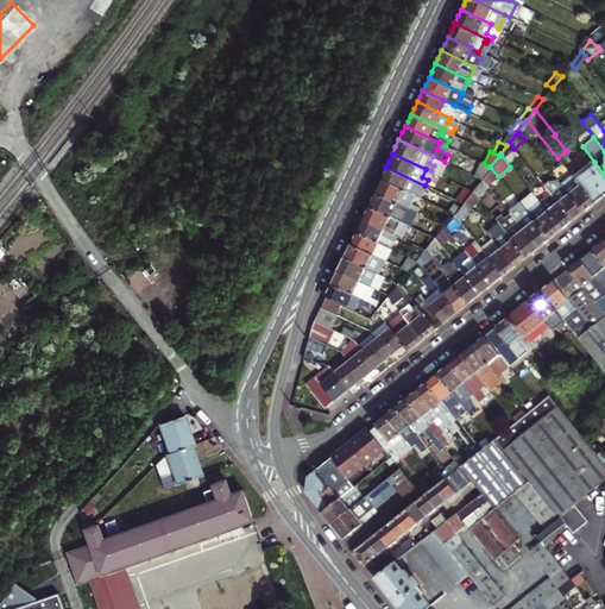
[(484,163),(480,162),(473,175),(480,179),(481,179),(490,167),(484,163)]
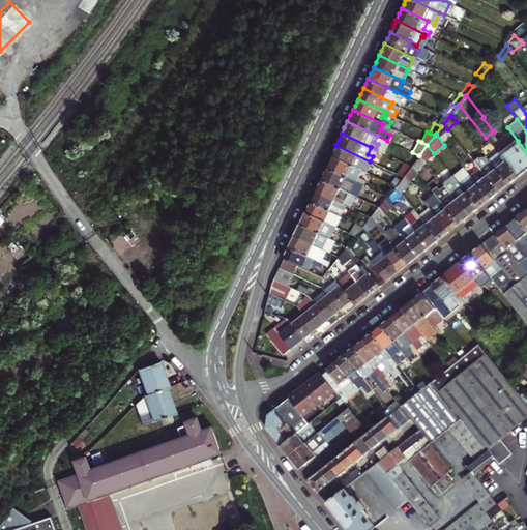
[(506,149),(523,170),(526,166),(526,152),(518,141),(506,149)]
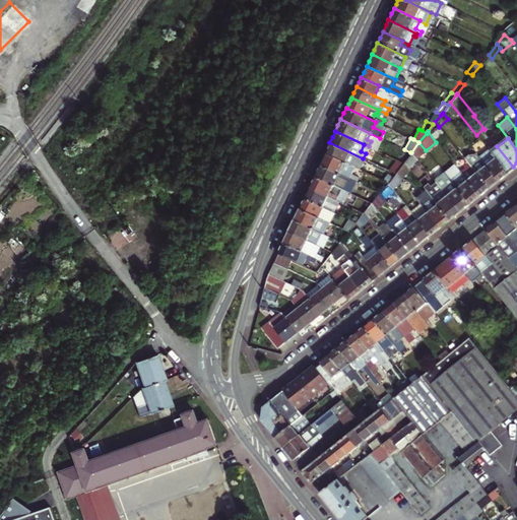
[(365,159),(363,158),(329,142),(327,147),(324,152),(344,161),(350,165),(353,167),(360,170),(365,159)]
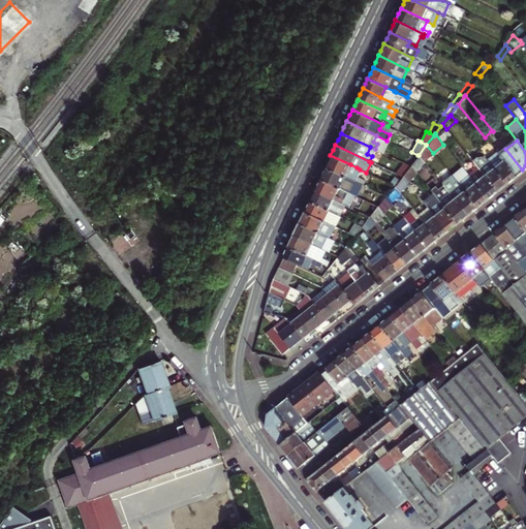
[(433,153),(426,145),(419,155),(423,159),(424,161),(433,154),(433,153)]
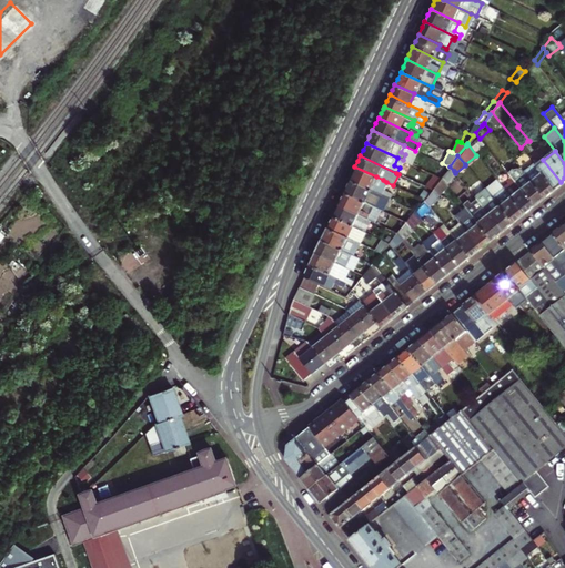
[(510,169),(506,172),(515,183),(517,186),(520,189),(532,205),(537,201),(542,196),(523,172),(511,158),(507,160),(514,169),(512,171),(510,169)]
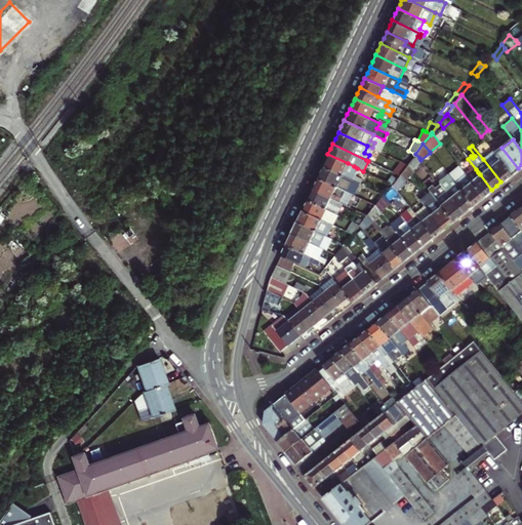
[(502,148),(494,154),(511,174),(514,171),(518,168),(502,148)]
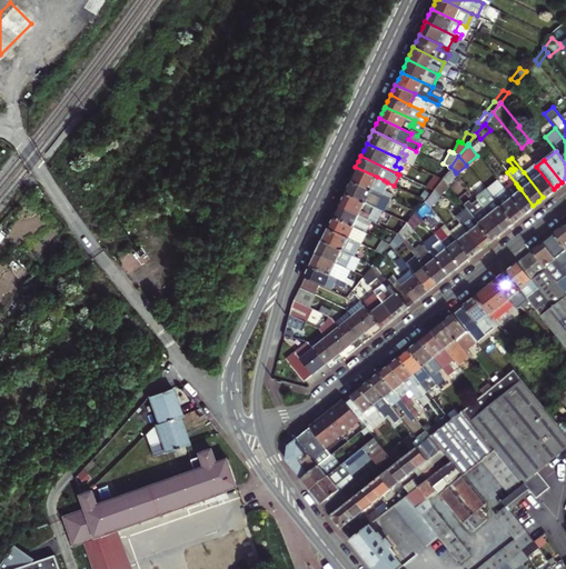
[(534,165),(524,172),(543,197),(548,192),(554,189),(536,167),(534,165)]
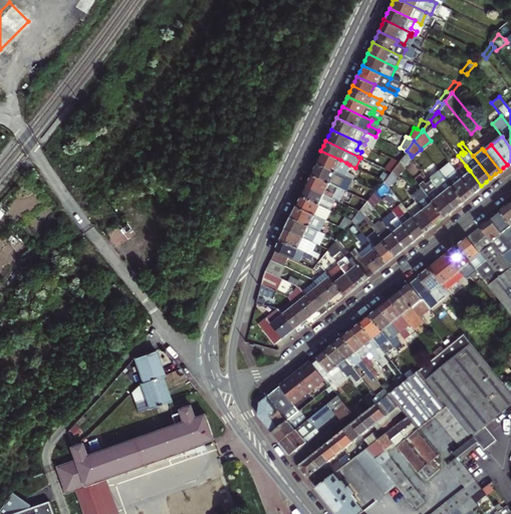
[(340,160),(320,151),(318,157),(315,162),(334,171),(342,175),(344,176),(350,179),(352,174),(344,171),(348,164),(340,160)]
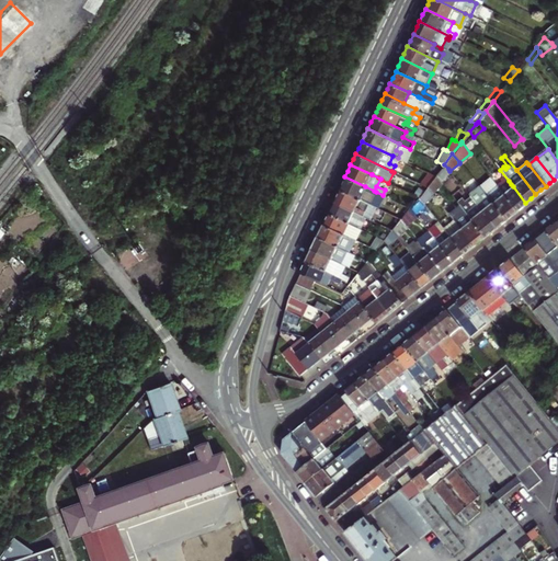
[(434,175),(428,172),(419,184),(425,186),(434,175)]
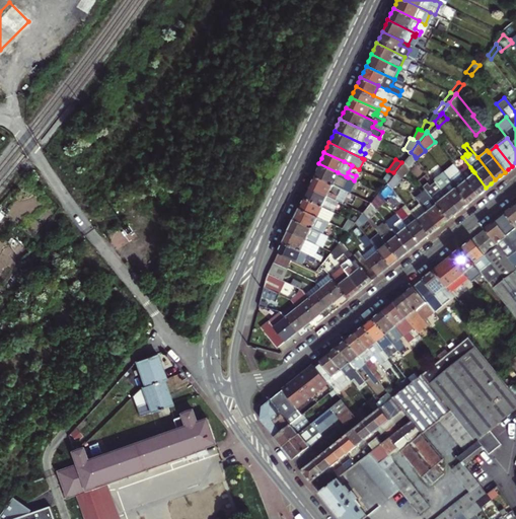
[(346,176),(338,172),(318,163),(315,169),(313,175),(343,189),(345,184),(342,183),(343,180),(346,181),(348,177),(346,176)]
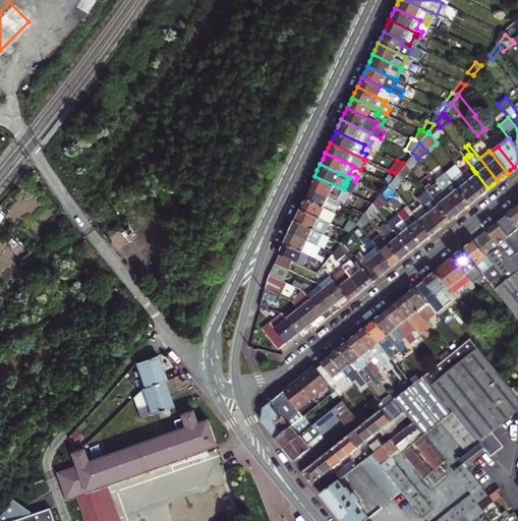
[(468,204),(473,200),(478,195),(466,180),(453,164),(443,172),(456,188),(468,204)]
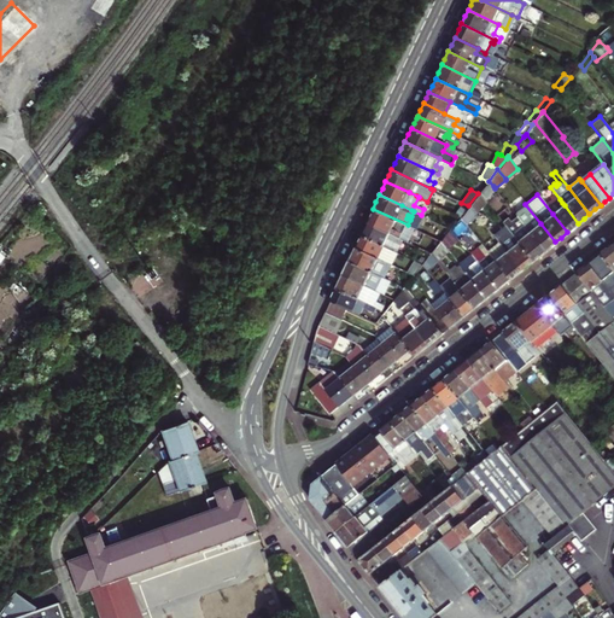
[(528,233),(536,243),(538,240),(544,250),(549,246),(555,242),(541,223),(525,204),(524,203),(513,211),(515,215),(528,232),(528,233)]
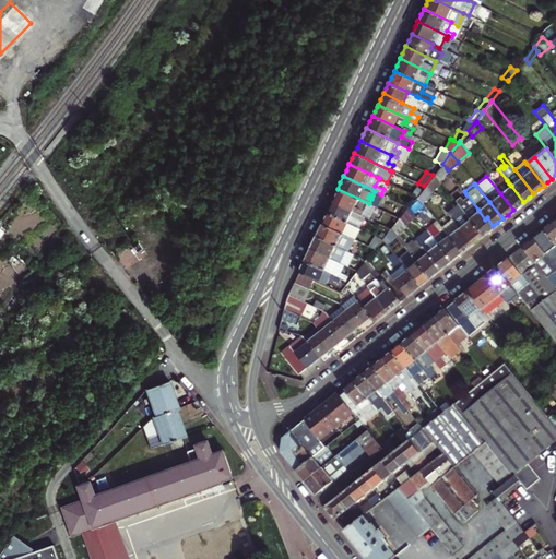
[(511,186),(500,193),(513,210),(519,205),(523,202),(511,186)]
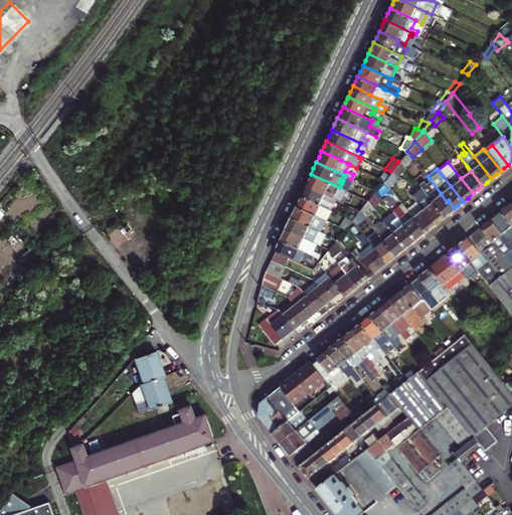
[(346,191),(340,187),(311,174),(308,180),(305,185),(323,194),(337,200),(341,192),(345,194),(346,191)]
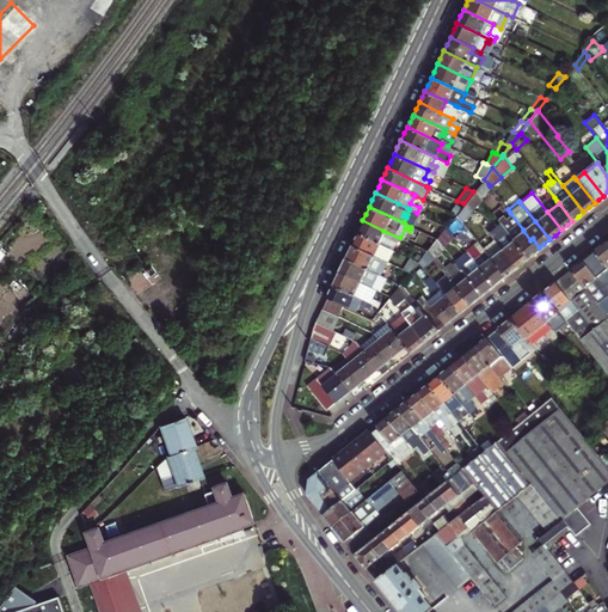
[(502,215),(497,219),(513,239),(527,257),(533,252),(539,248),(533,238),(530,240),(523,231),(523,230),(510,213),(504,219),(502,215)]
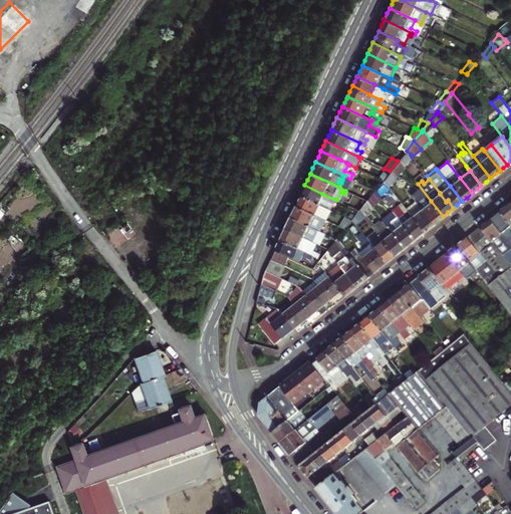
[(304,185),(303,188),(302,190),(299,195),(317,203),(322,194),(304,185)]
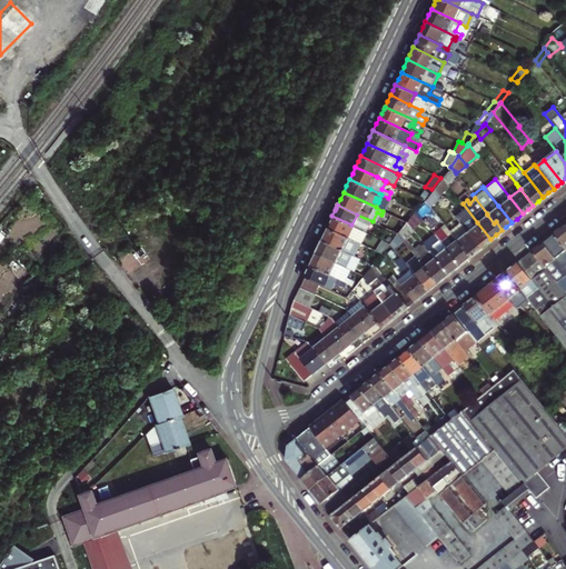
[(423,220),(415,210),(406,221),(411,229),(423,220)]
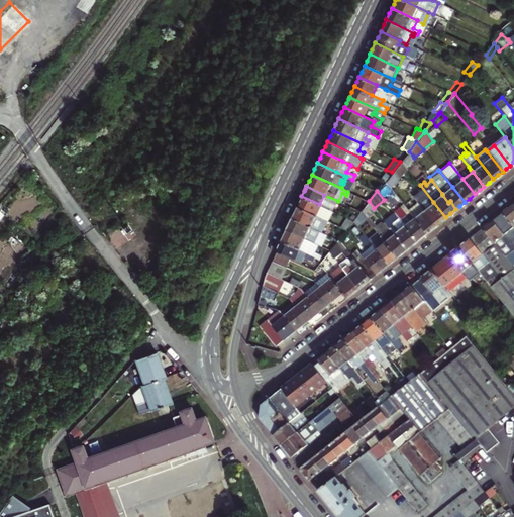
[(361,211),(369,201),(353,194),(348,206),(360,211),(361,211)]
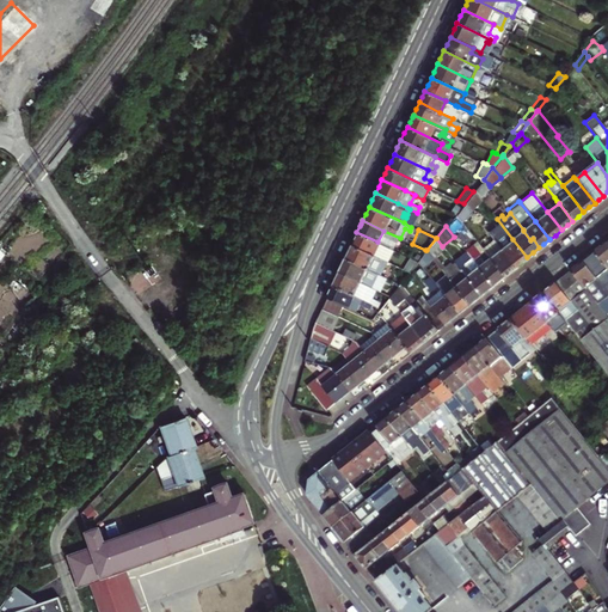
[(378,242),(356,232),(354,238),(351,244),(372,255),(378,242)]
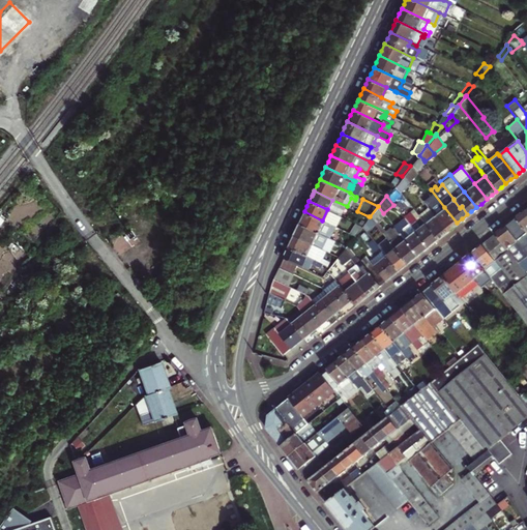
[(428,207),(446,232),(451,227),(457,223),(444,207),(439,211),(433,204),(428,207)]
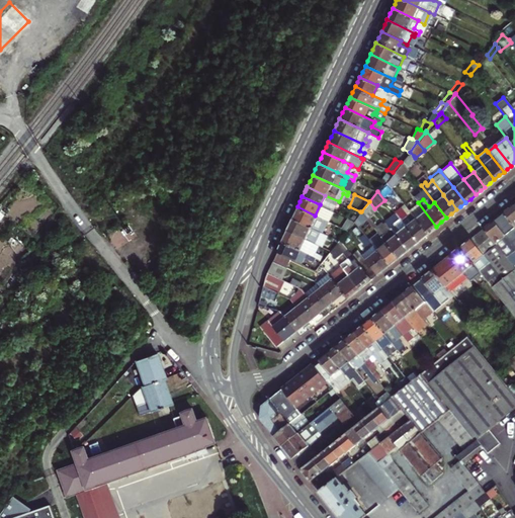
[(369,201),(361,211),(365,218),(375,209),(374,208),(369,201)]
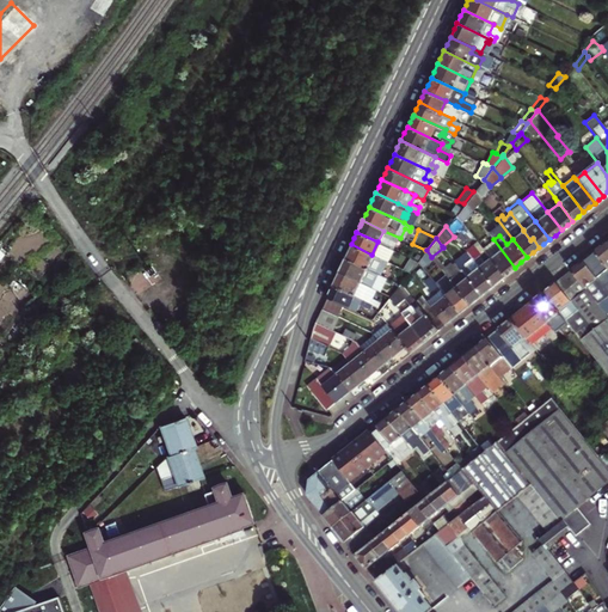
[(503,276),(510,271),(515,268),(493,239),(487,244),(495,254),(489,257),(503,276)]
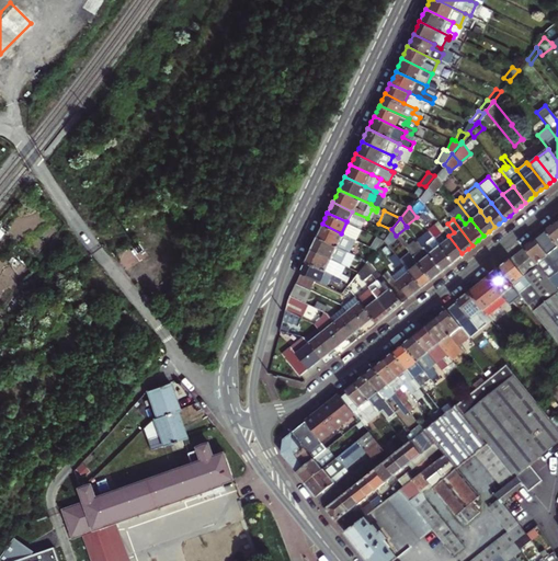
[(557,226),(555,221),(549,225),(544,230),(557,247),(557,226)]
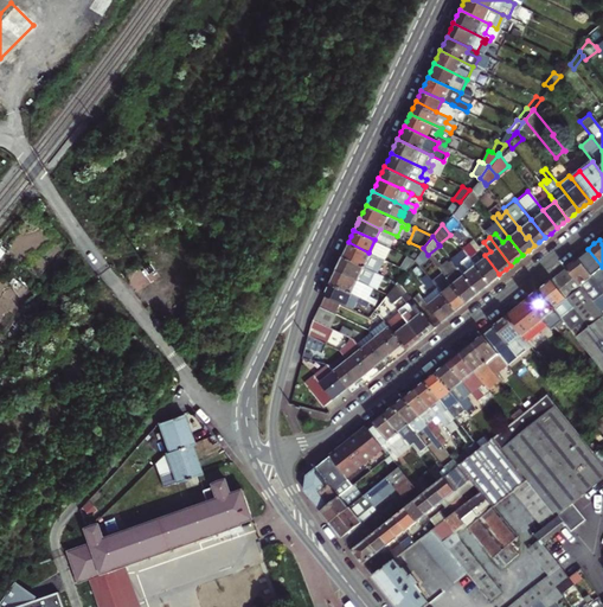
[(369,253),(348,242),(345,248),(341,255),(365,266),(371,269),(376,260),(380,261),(382,259),(369,253)]
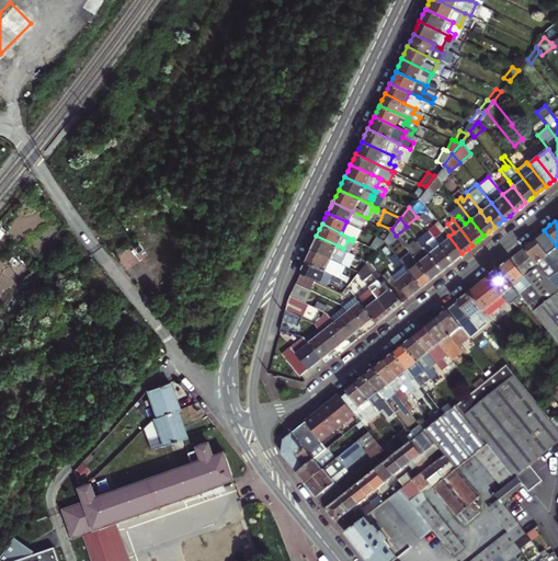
[(417,240),(441,270),(446,266),(452,262),(437,244),(433,239),(431,236),(428,231),(417,240)]
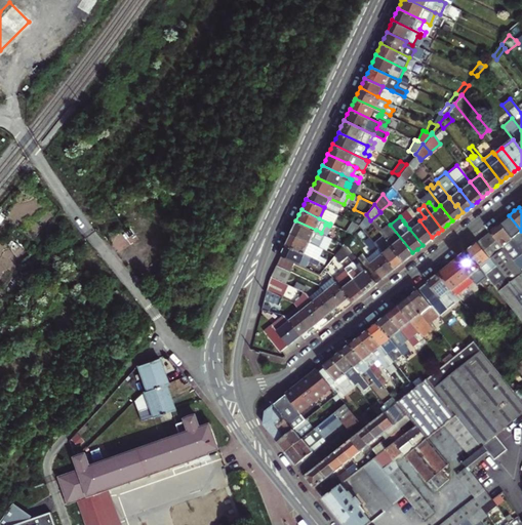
[(316,230),(295,220),(292,227),(289,233),(309,241),(310,242),(316,230)]
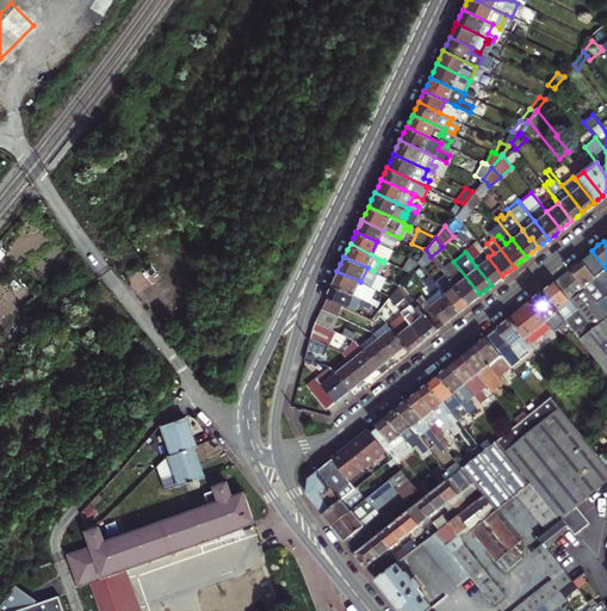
[(476,266),(491,285),(497,281),(502,276),(488,257),(476,266)]
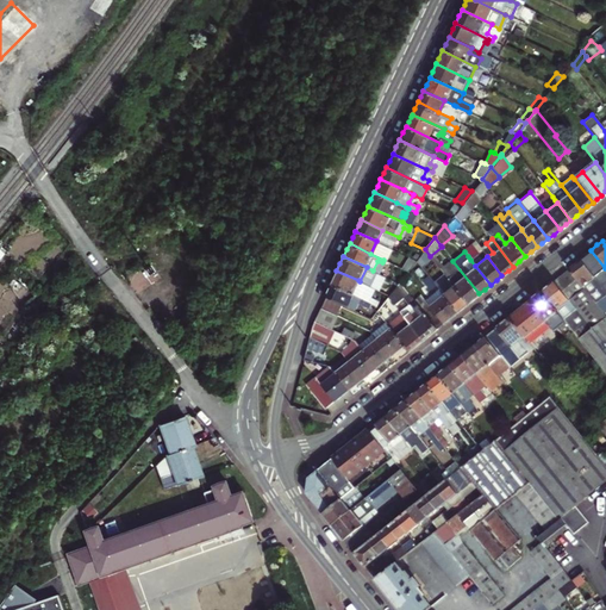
[(432,259),(422,268),(430,278),(441,269),(432,259)]
